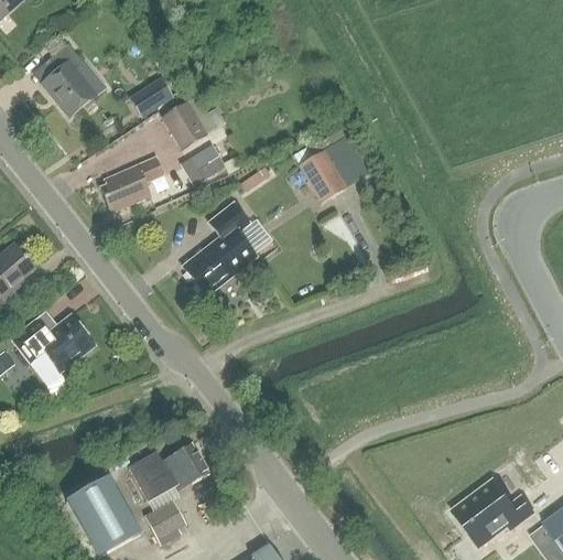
[(0,0),(0,18),(20,0),(0,0)]
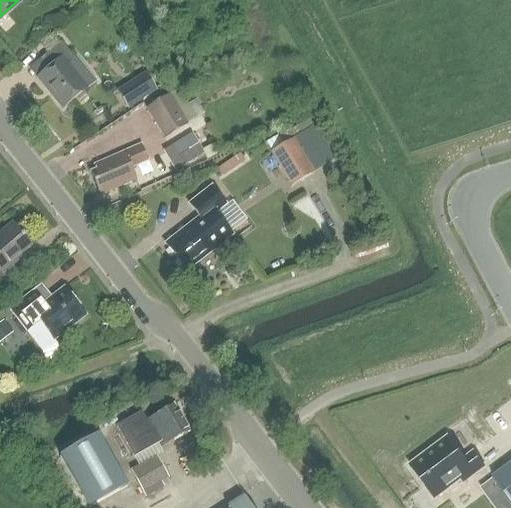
[(49,65),(37,75),(45,85),(48,83),(65,103),(85,87),(65,63),(75,55),(61,39),(41,55),(49,65)]
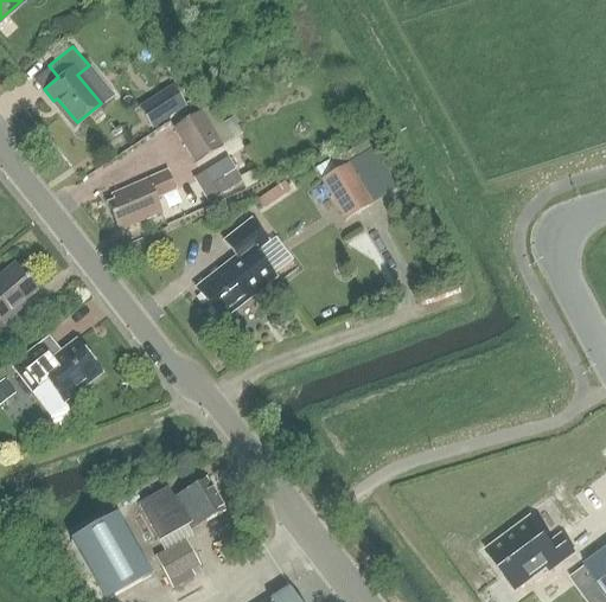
[(176,88),(142,108),(153,125),(186,104),(176,88)]
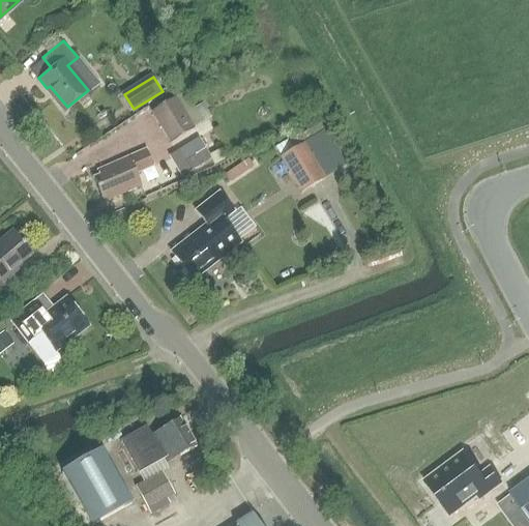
[(176,93),(150,109),(169,141),(195,125),(176,93)]
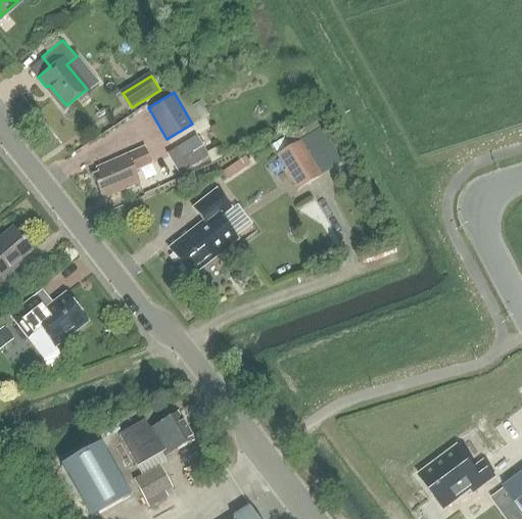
[(200,130),(170,147),(182,168),(211,150),(200,130)]
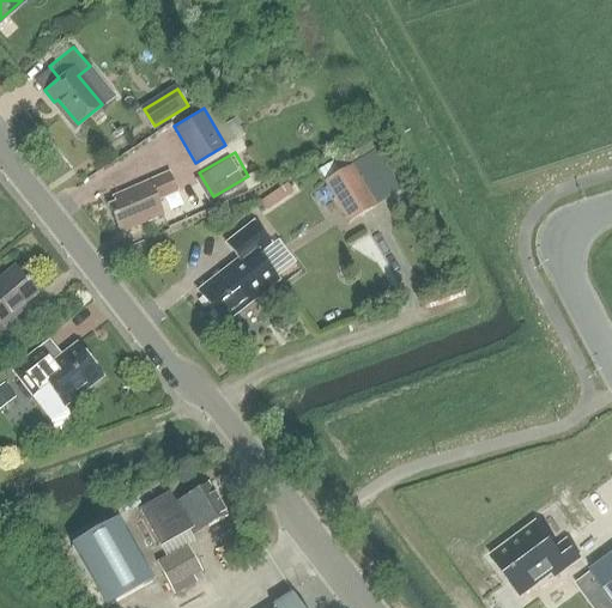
[(352,160),(326,177),(350,218),(377,201),(369,188),(352,160)]
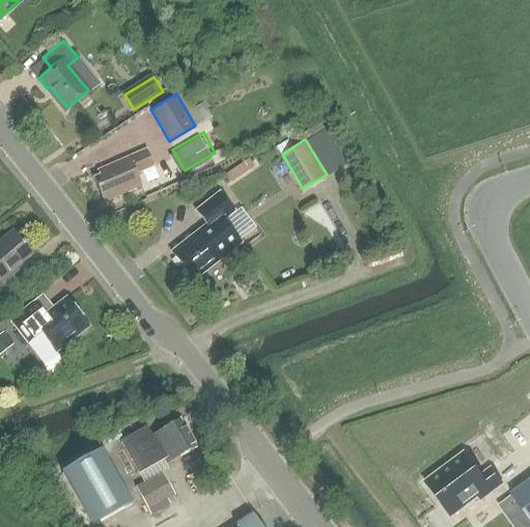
[(137,171),(154,163),(146,146),(99,168),(101,172),(94,175),(105,198),(142,183),(137,171)]
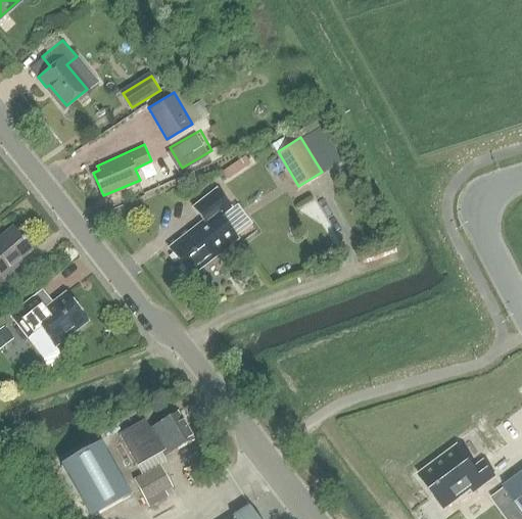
[(191,274),(238,236),(221,214),(232,205),(217,187),(193,205),(204,219),(170,246),(191,274)]
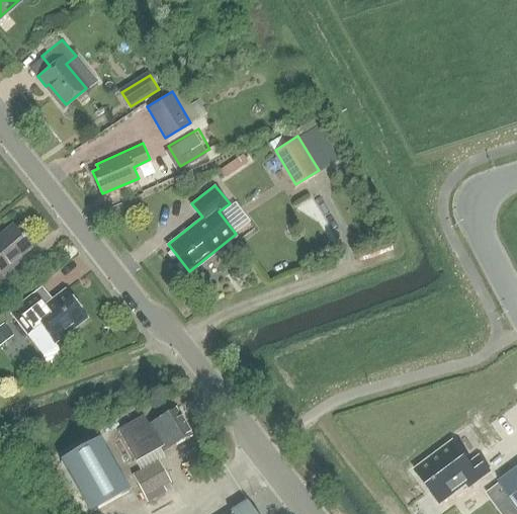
[(19,274),(11,265),(33,246),(14,224),(0,235),(0,287),(1,289),(19,274)]
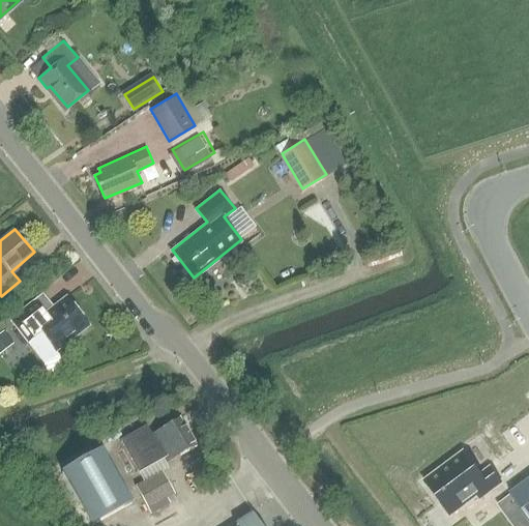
[(36,298),(10,318),(29,343),(42,332),(56,349),(87,325),(64,297),(54,305),(47,311),(36,298)]
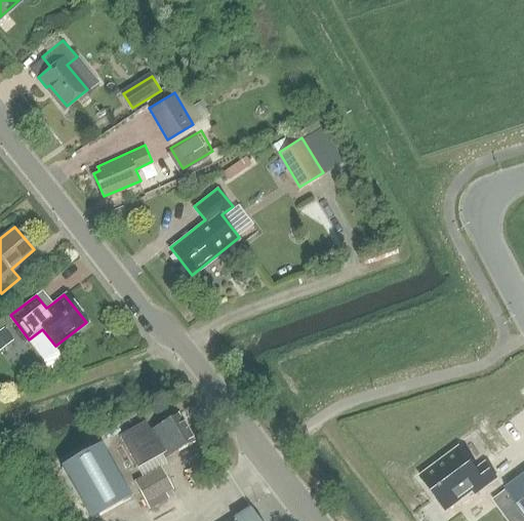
[(5,326),(0,329),(0,348),(0,349),(14,338),(5,326)]
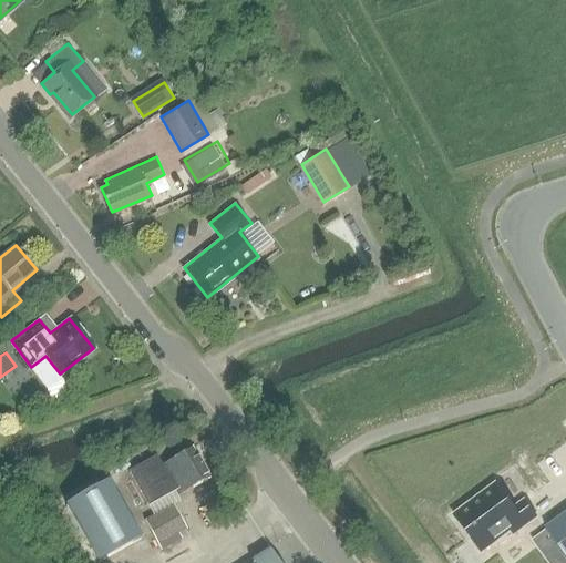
[(179,490),(209,473),(193,443),(163,460),(158,452),(132,467),(151,502),(178,487),(179,490)]
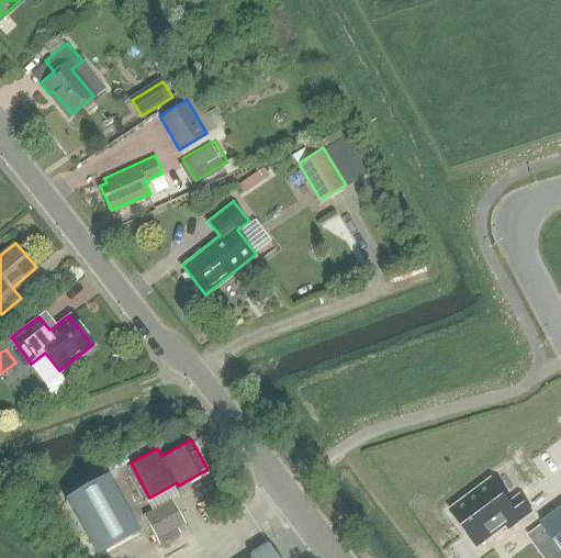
[(110,476),(68,501),(101,557),(143,533),(110,476)]
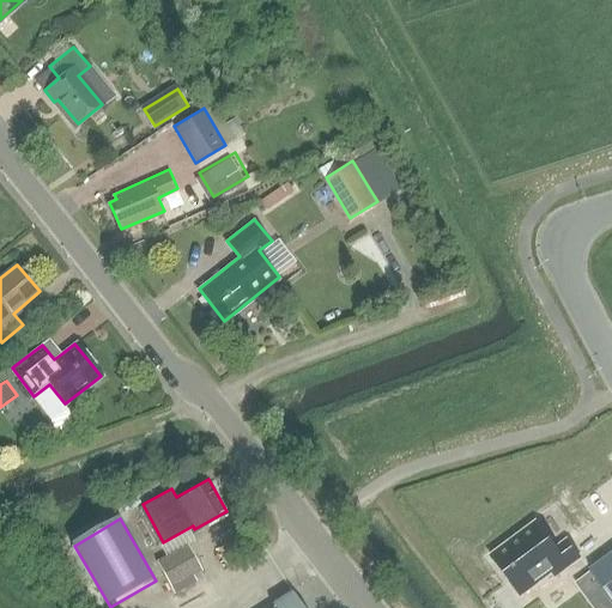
[(537,520),(491,554),(509,578),(520,571),(532,587),(553,570),(557,573),(581,555),(568,537),(553,548),(549,541),(552,540),(537,520)]
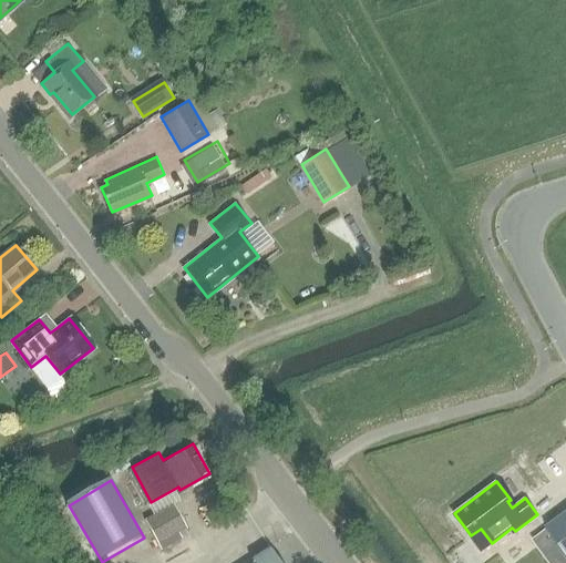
[(174,501),(145,518),(162,549),(183,536),(179,532),(188,526),(174,501)]
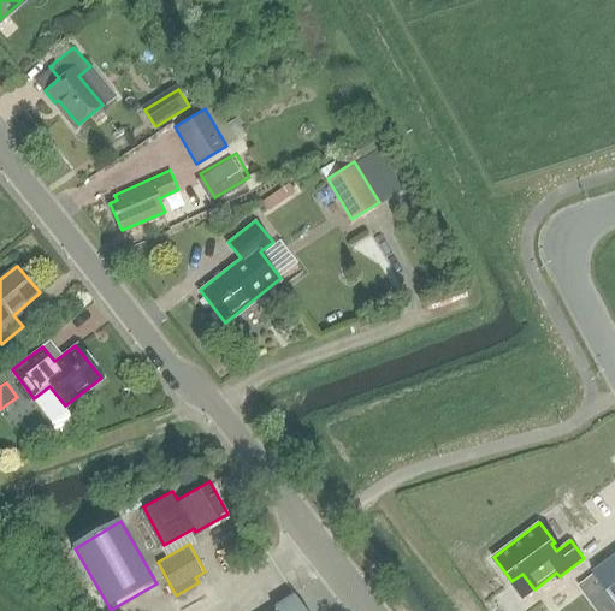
[(614,552),(592,569),(614,599),(614,552)]
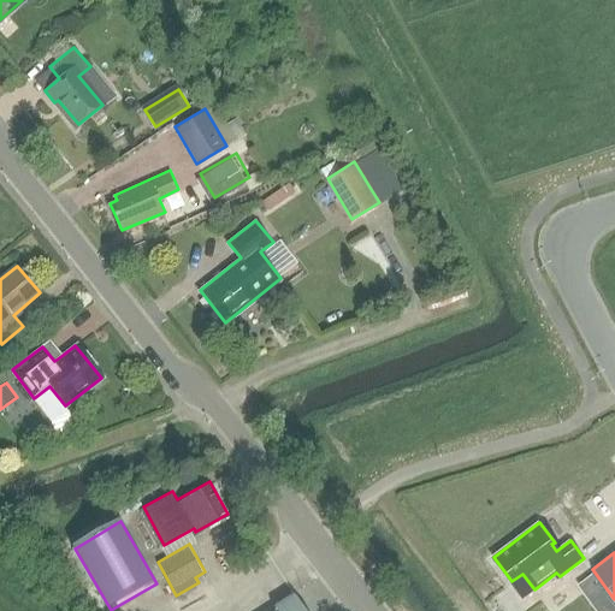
[(276,610),(305,610),(294,593),(273,606),(276,610)]
